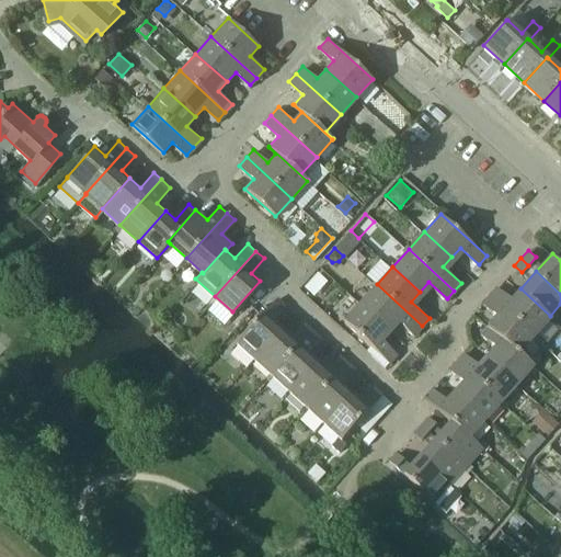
[(414,333),(422,326),(377,284),(361,302),(388,327),(397,317),(414,333)]
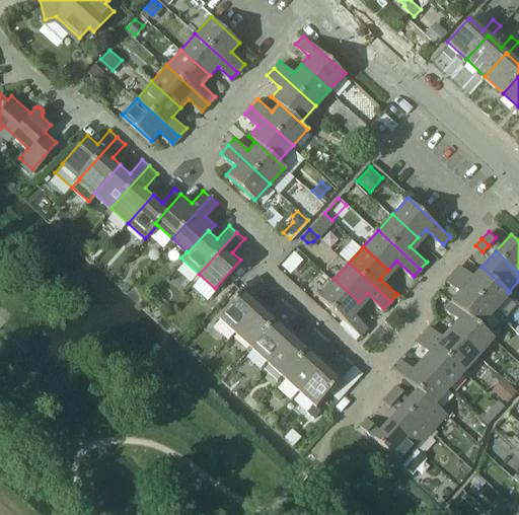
[(509,292),(482,267),(472,276),(459,264),(453,271),(495,308),(509,292)]
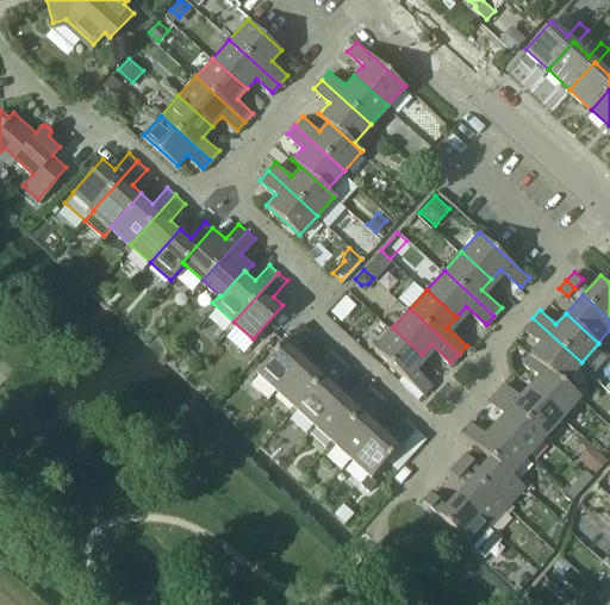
[(565,380),(582,362),(533,318),(524,326),(541,342),(531,353),(580,397),(582,395),(565,380)]
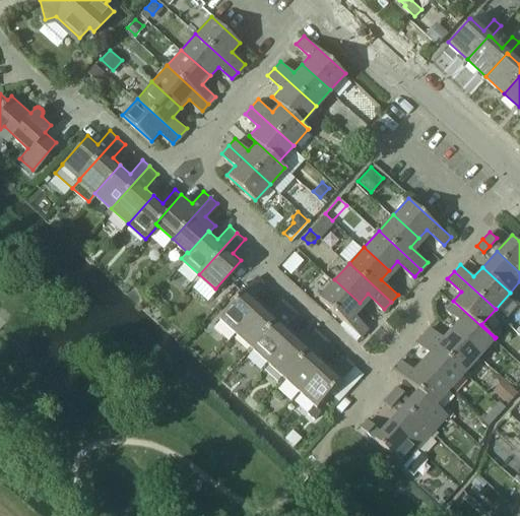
[(236,331),(261,303),(253,295),(265,281),(257,273),(219,316),(236,331)]
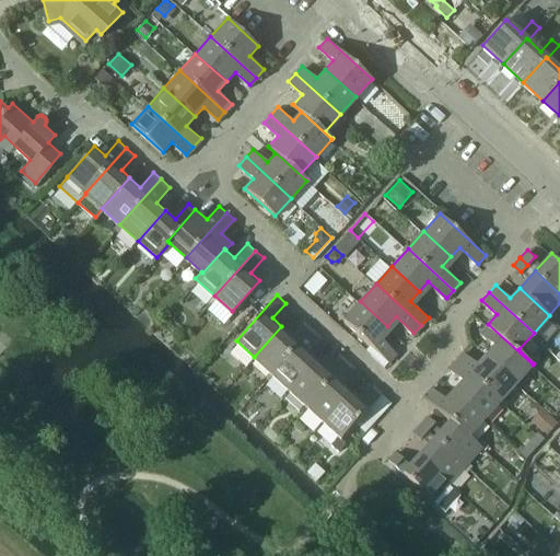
[(380,335),(387,326),(360,301),(343,320),(389,360),(397,351),(380,335)]
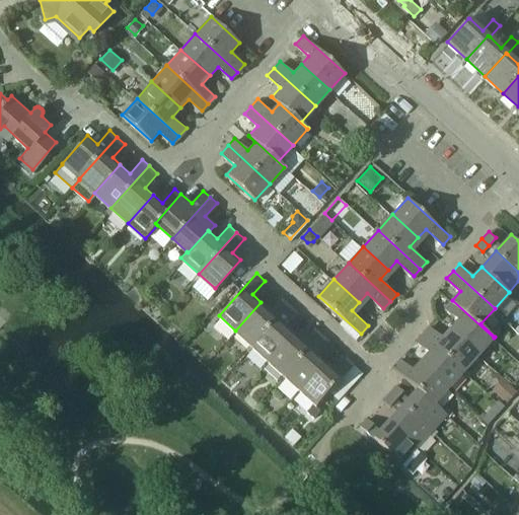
[(251,345),(289,303),(282,296),(270,310),(261,302),(235,330),(251,345)]
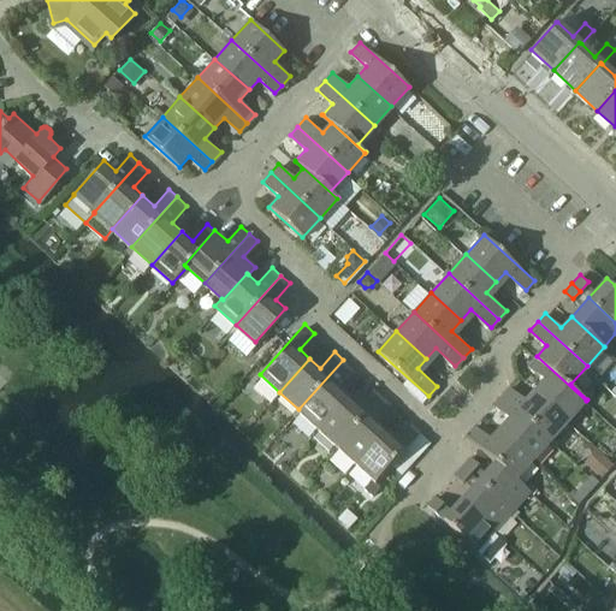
[(568,420),(586,401),(537,356),(529,365),(544,378),(534,390),(568,420)]
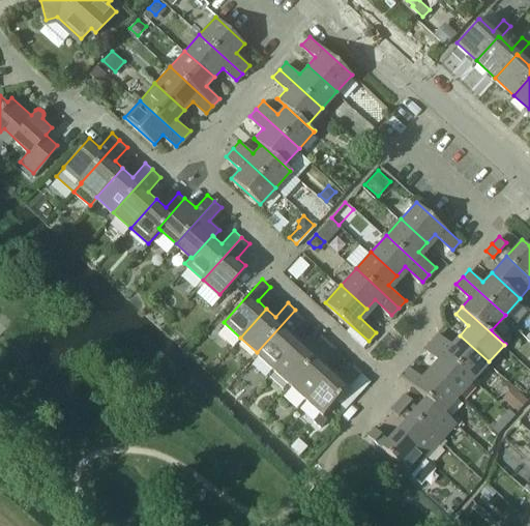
[(273,368),(299,339),(292,331),(304,317),(295,310),(257,352),(273,368)]
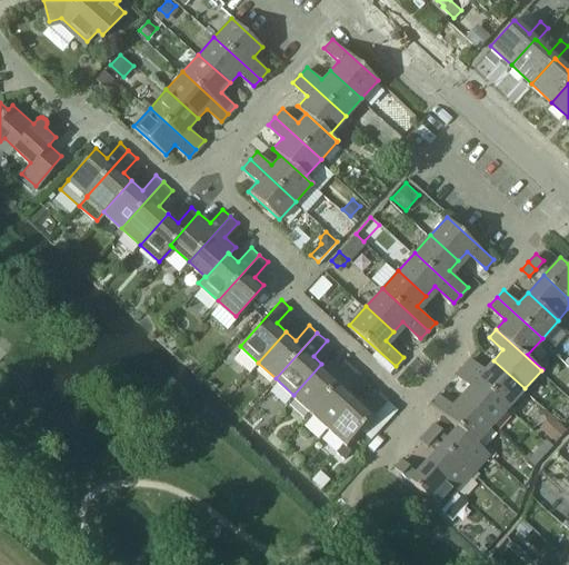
[(311,410),(352,365),(345,357),(331,373),(321,364),(293,395),(311,410)]
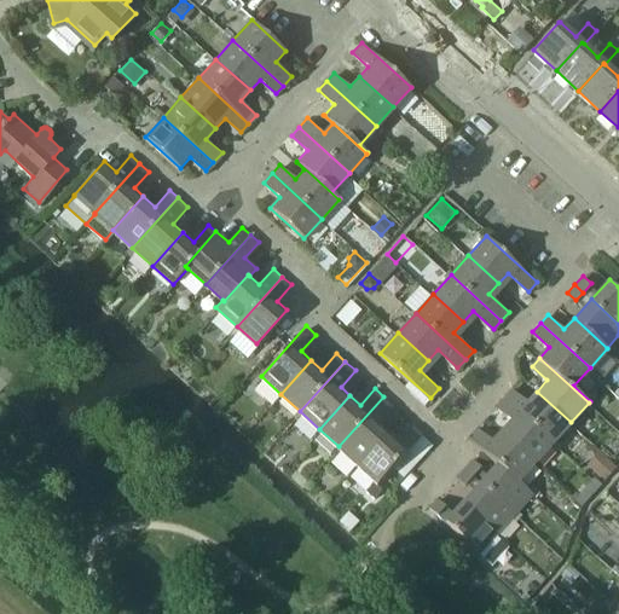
[(571,422),(537,392),(527,401),(512,388),(504,395),(554,441),(571,422)]
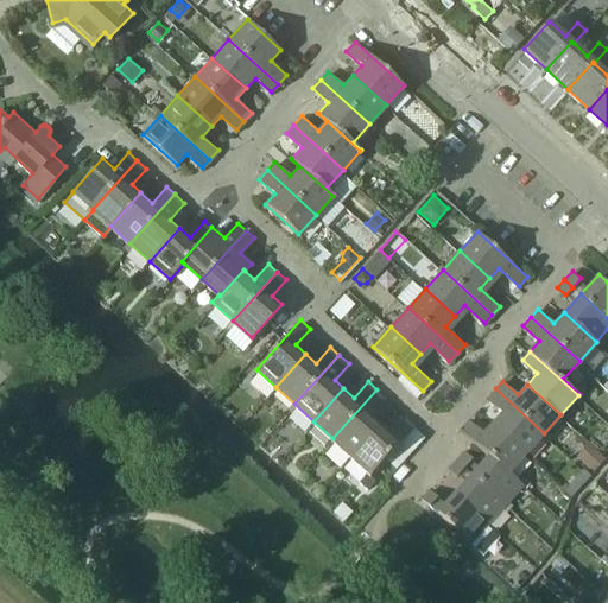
[(527,451),(544,433),(495,388),(487,398),(502,412),(493,421),(527,451)]
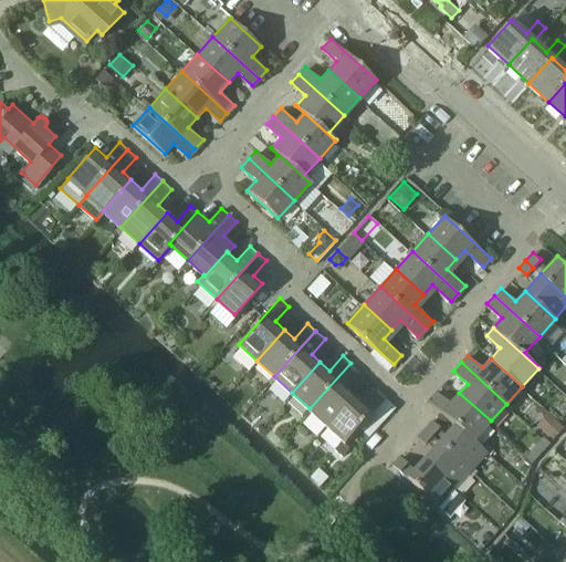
[(327,425),(356,394),(346,385),(359,371),(350,363),(310,408),(327,425)]
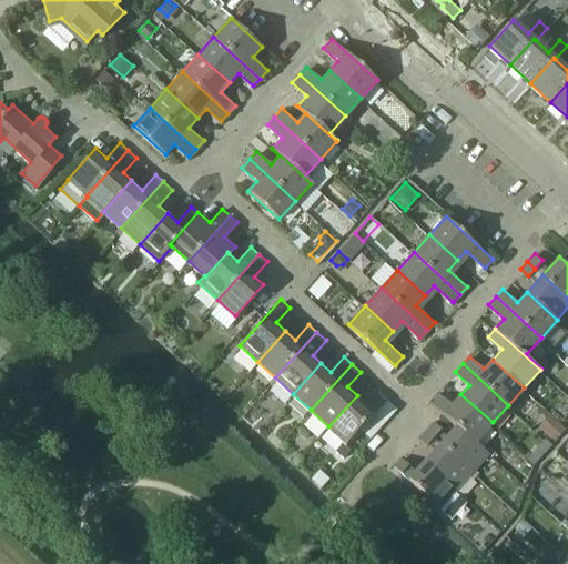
[(387,398),(388,396),(379,390),(366,404),(357,395),(328,426),(346,443),(363,424),(374,434),(397,408),(387,398)]
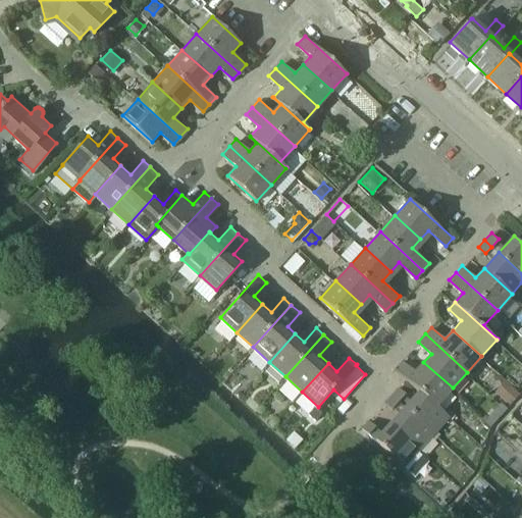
[(453,387),(423,362),(416,370),(403,359),(396,367),(449,415),(450,414),(438,404),(453,387)]
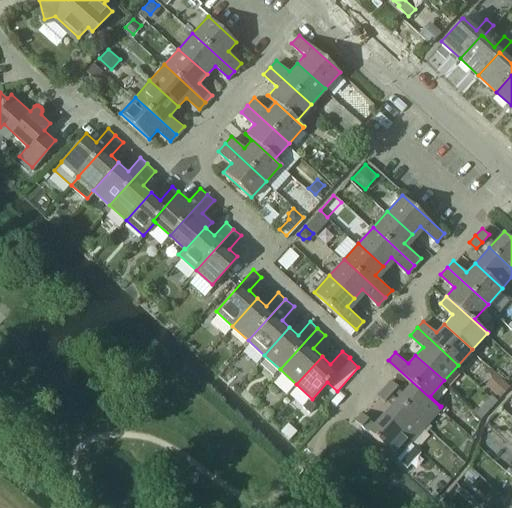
[(425,424),(440,407),(388,360),(387,361),(411,383),(397,398),(425,424)]
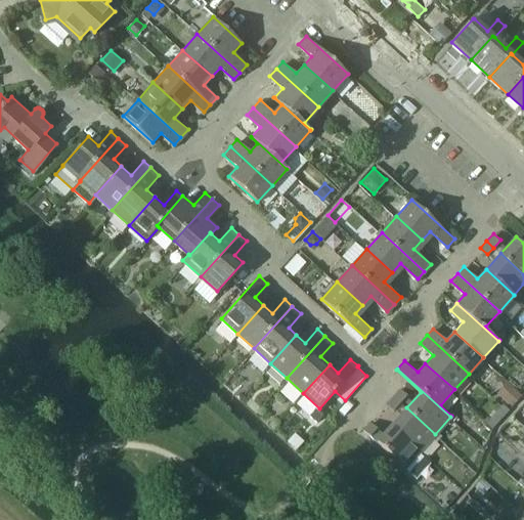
[(521,394),(512,385),(503,395),(512,404),(521,394)]
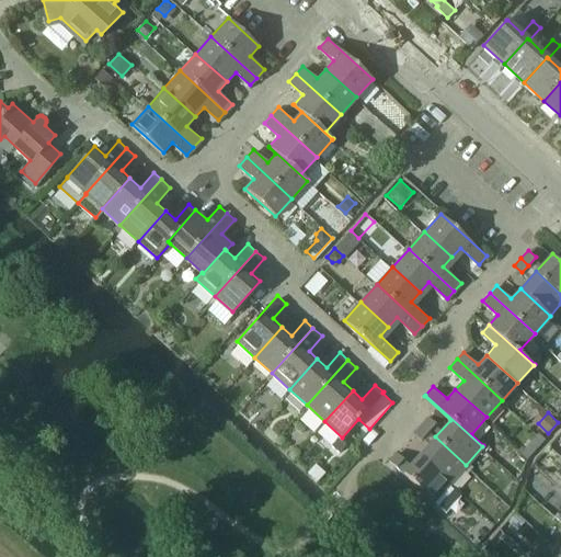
[(421,423),(428,431),(436,422),(427,416),(421,423)]
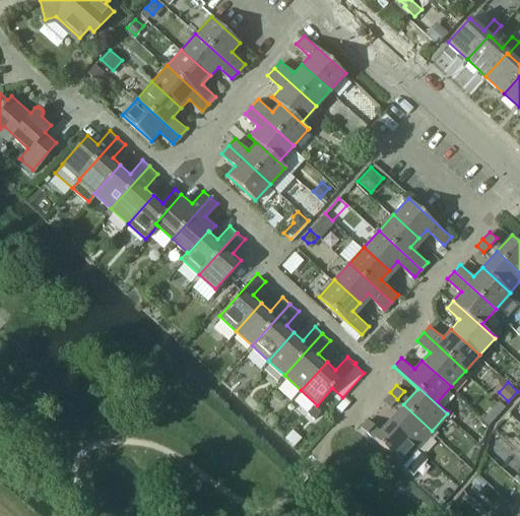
[(391,405),(397,399),(390,392),(384,399),(391,405)]
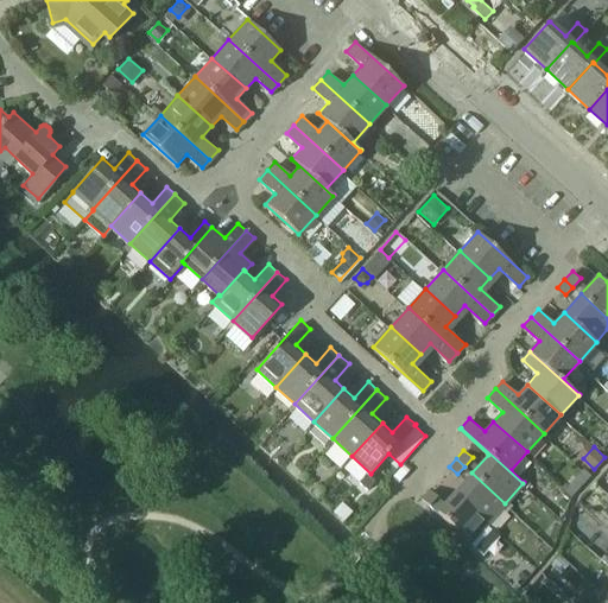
[(487,522),(505,503),(472,473),(454,493),(487,522)]
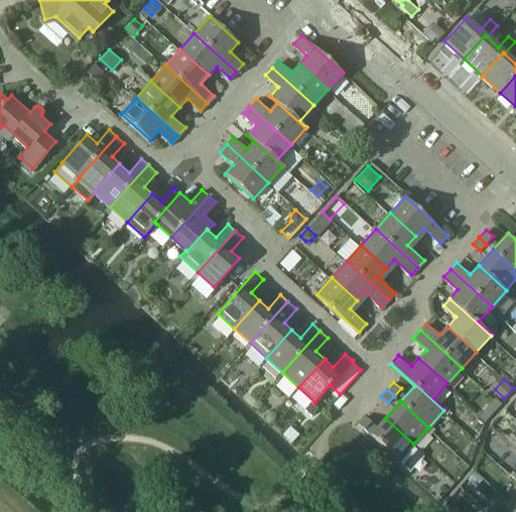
[(366,427),(372,420),(365,414),(358,421),(366,427)]
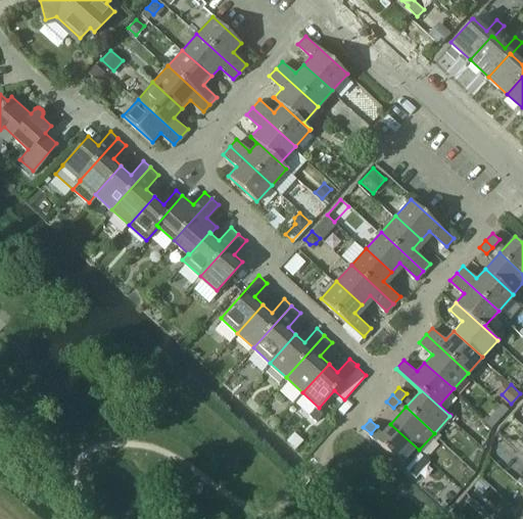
[(405,465),(419,450),(390,424),(376,439),(405,465)]
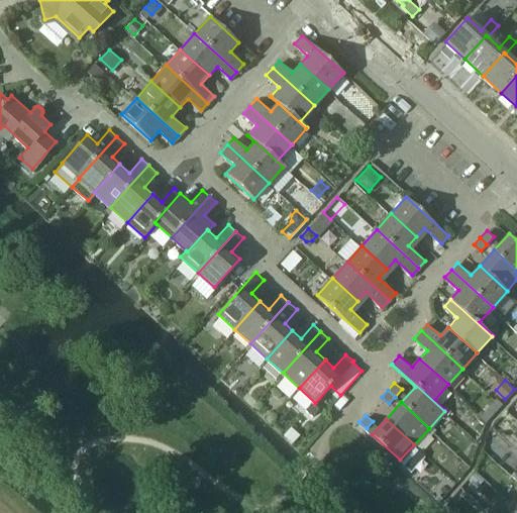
[(516,512),(516,507),(514,504),(505,512),(516,512)]
